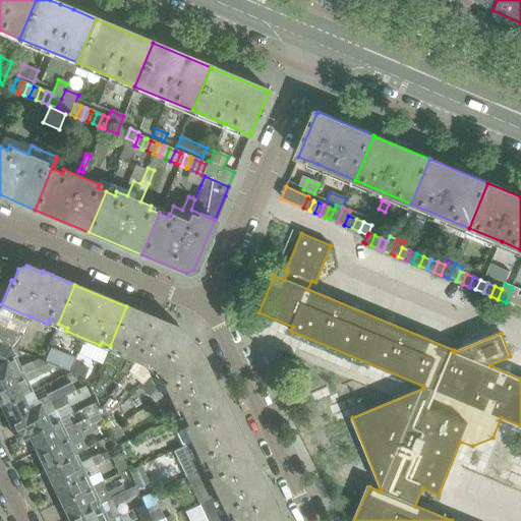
[(514,305),(518,295),(520,290),(512,287),(506,302),(514,305)]
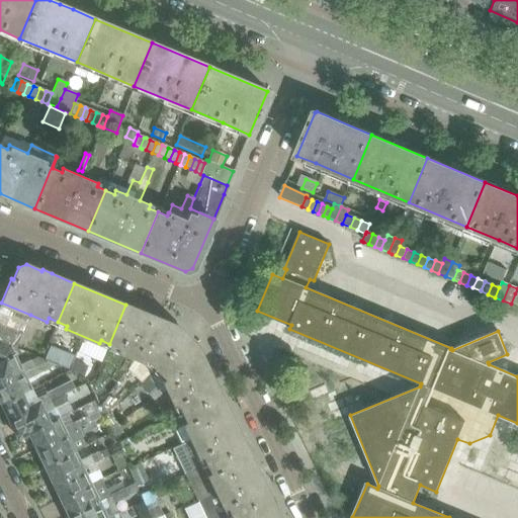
[(155,366),(185,335),(175,326),(125,305),(109,344),(119,347),(117,351),(147,363),(148,360),(155,366)]
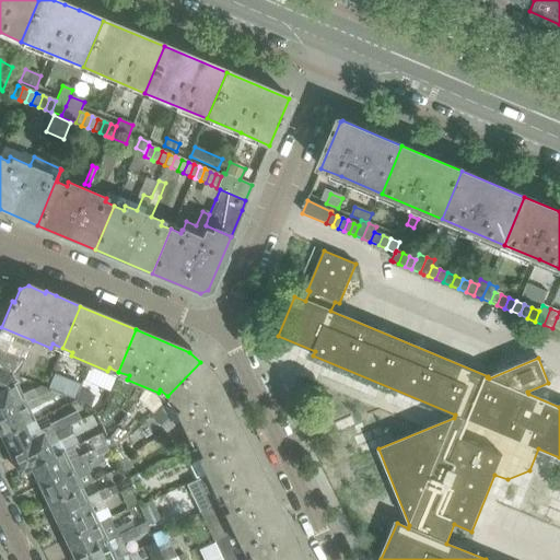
[(32,366),(23,363),(24,359),(18,357),(14,363),(0,357),(0,370),(9,374),(16,377),(18,375),(27,380),(32,366)]
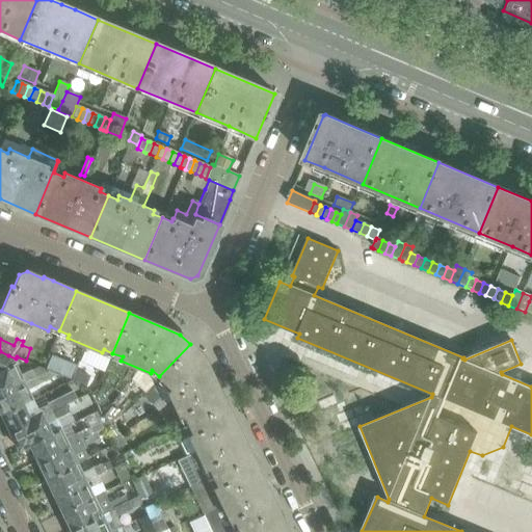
[(224,405),(214,382),(201,355),(190,344),(159,376),(166,382),(164,384),(179,415),(183,413),(188,423),(224,405)]
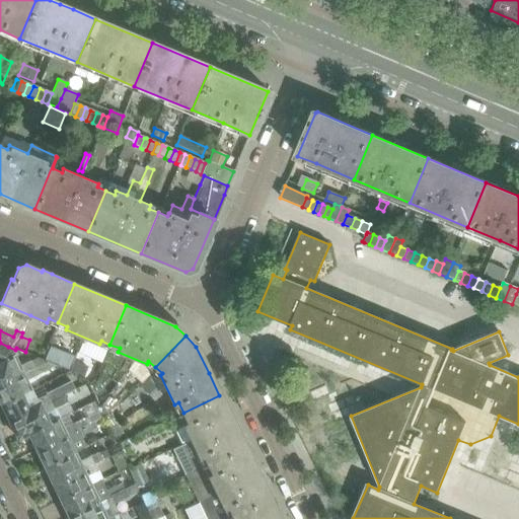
[(8,347),(0,343),(0,362),(13,357),(8,347)]
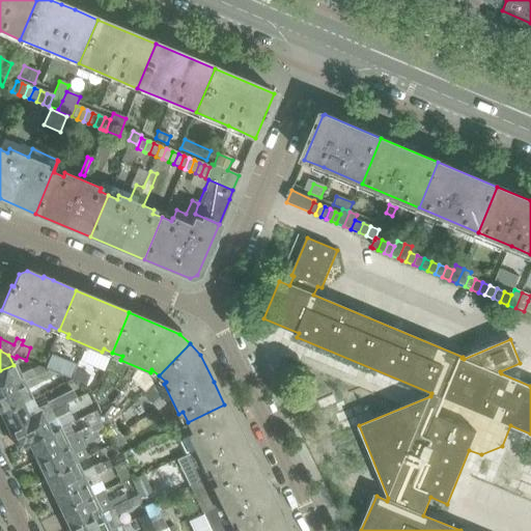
[(51,356),(45,369),(47,370),(57,374),(70,380),(75,366),(51,356)]
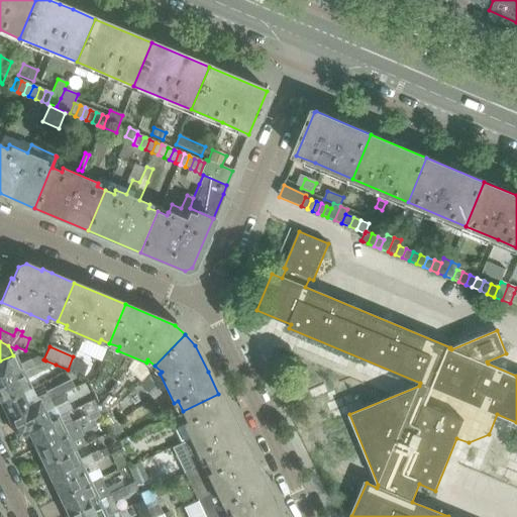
[(0,383),(45,362),(37,356),(18,367),(13,355),(0,360),(0,383)]
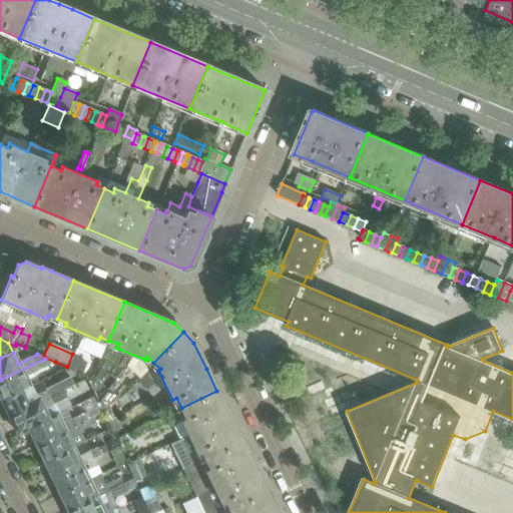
[(81,373),(85,362),(73,357),(68,368),(81,373)]
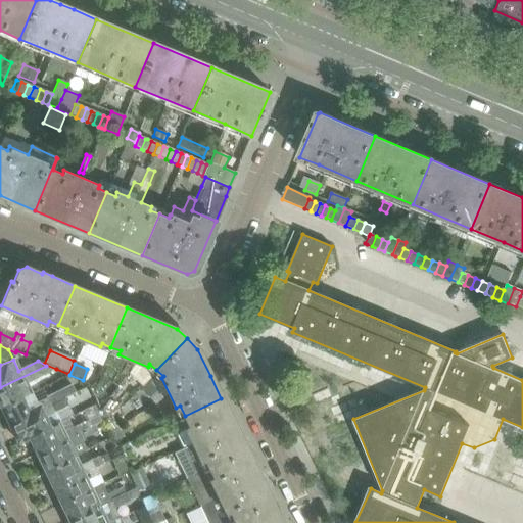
[(125,378),(128,374),(132,369),(126,365),(119,374),(125,378)]
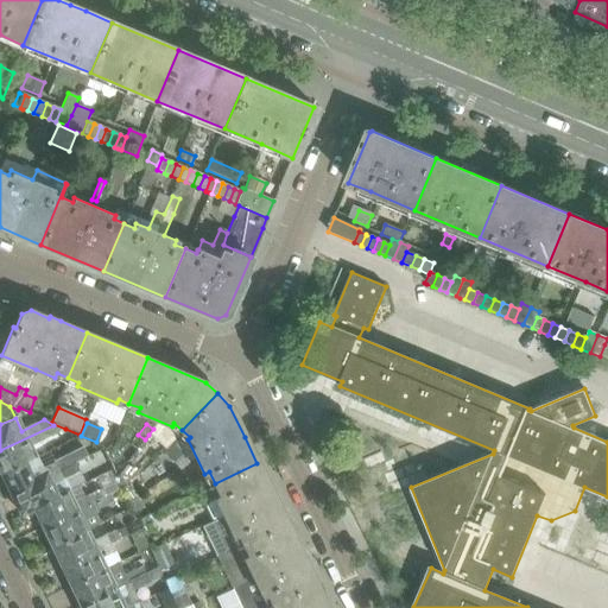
[(35,458),(30,448),(65,430),(54,425),(0,450),(0,473),(1,475),(35,458)]
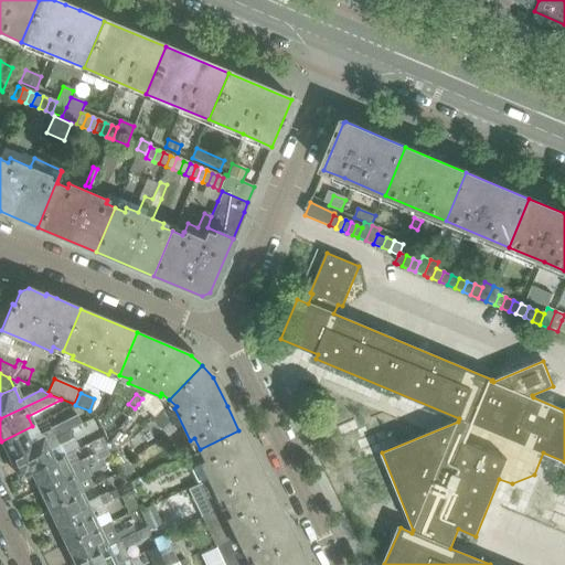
[(10,459),(68,430),(70,430),(65,422),(51,428),(51,429),(36,436),(32,426),(1,441),(10,459)]
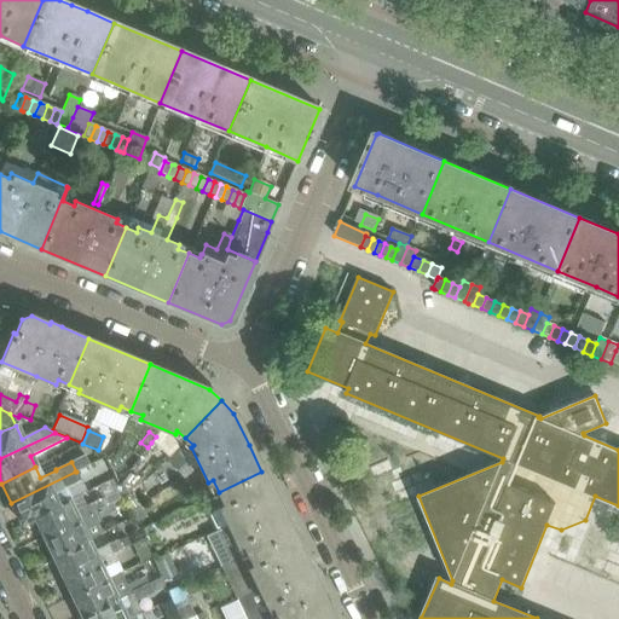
[(71,498),(65,487),(80,480),(75,472),(11,503),(21,524),(34,516),(69,499),(71,498)]
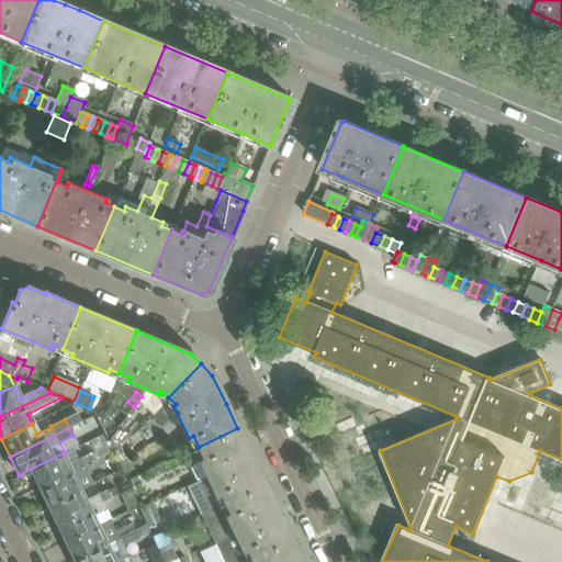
[(265,483),(253,459),(237,428),(199,447),(204,457),(199,459),(216,495),(221,492),(225,502),(265,483)]
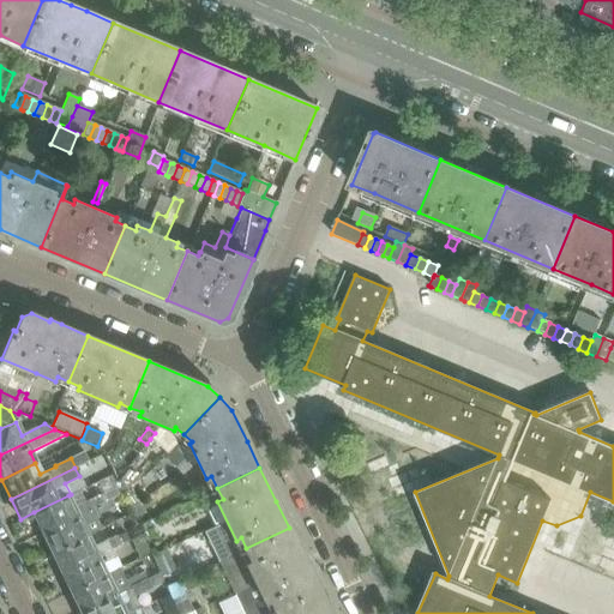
[(131,488),(138,480),(133,475),(126,482),(122,477),(116,486),(121,495),(131,488)]
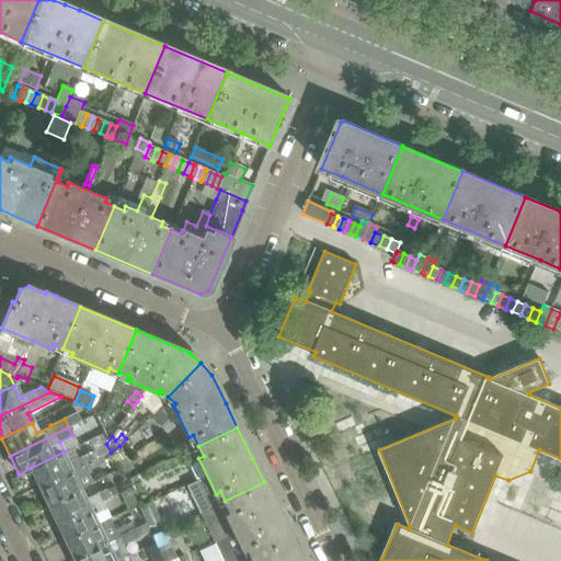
[(127,457),(119,446),(111,453),(116,465),(124,459),(127,457)]
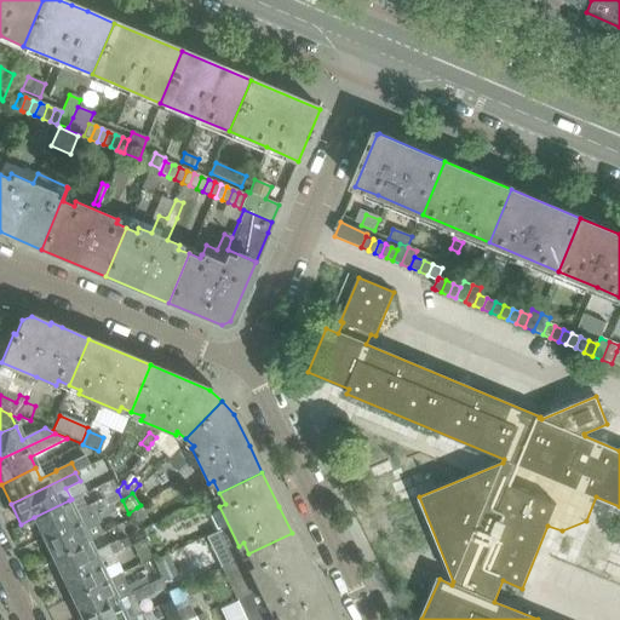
[(44,538),(102,510),(105,507),(101,500),(89,506),(89,505),(75,511),(69,500),(34,517),(44,538)]
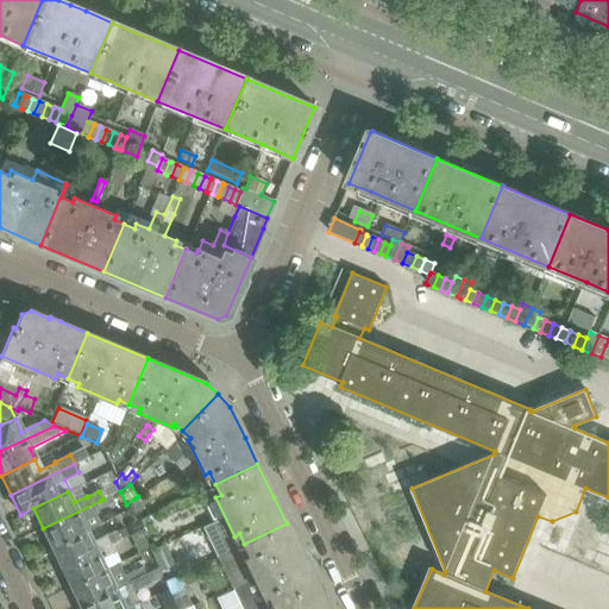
[(143,510),(137,501),(135,498),(126,504),(135,515),(143,510)]
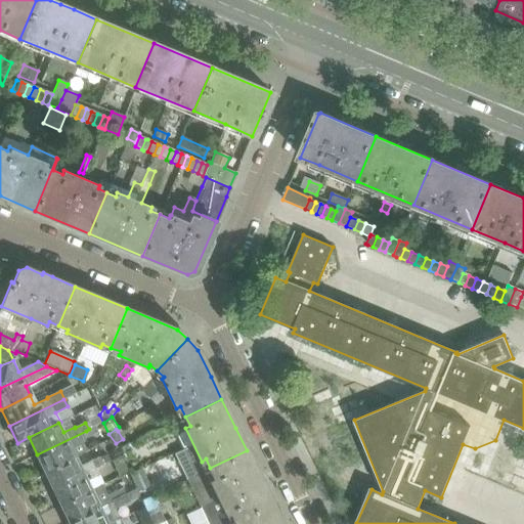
[(75,456),(71,447),(82,442),(81,441),(89,437),(86,431),(37,454),(44,471),(75,456)]
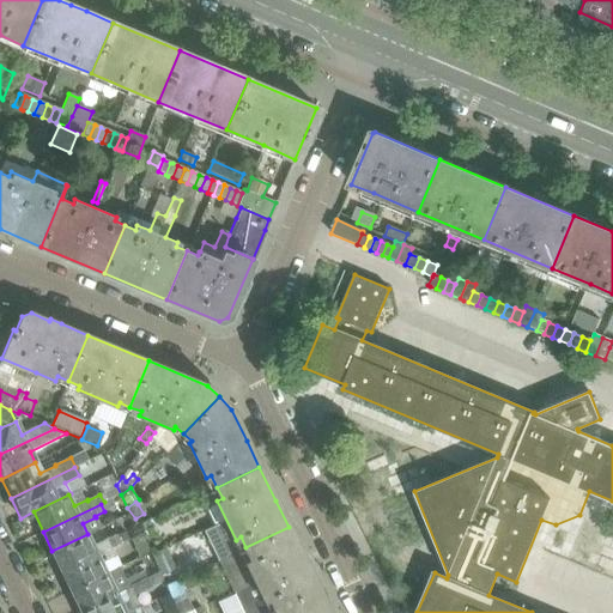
[(161,541),(155,526),(146,530),(152,545),(161,541)]
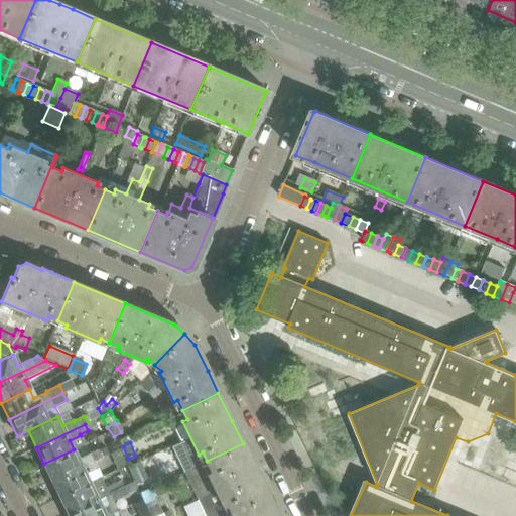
[(224,515),(267,495),(257,473),(243,443),(207,461),(211,470),(207,472),(215,489),(196,499),(204,515),(224,515)]
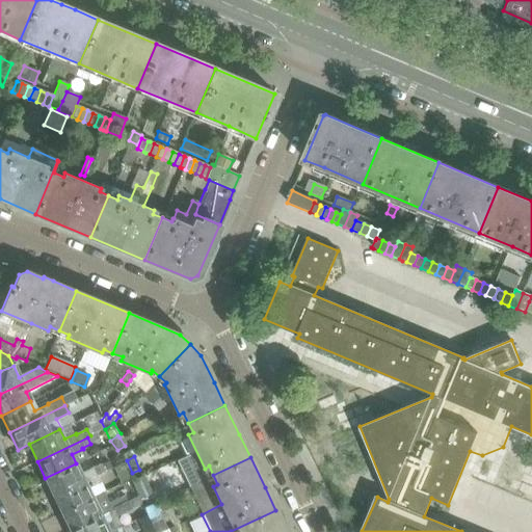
[(54,496),(104,472),(101,464),(92,469),(91,468),(81,473),(76,463),(45,478),(54,496)]
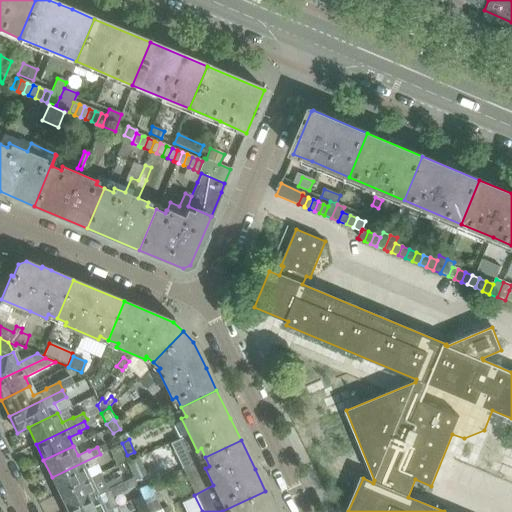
[(124,461),(117,447),(109,450),(116,465),(124,461)]
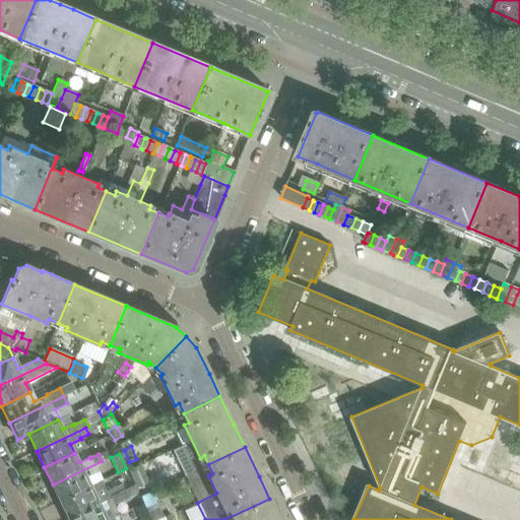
[(104,464),(102,461),(53,484),(61,501),(90,488),(103,481),(98,471),(96,472),(95,468),(104,464)]
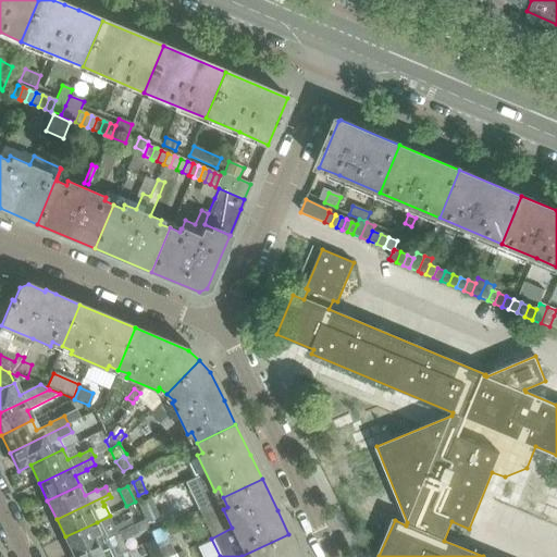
[(159,517),(150,499),(150,498),(137,504),(146,523),(159,517)]
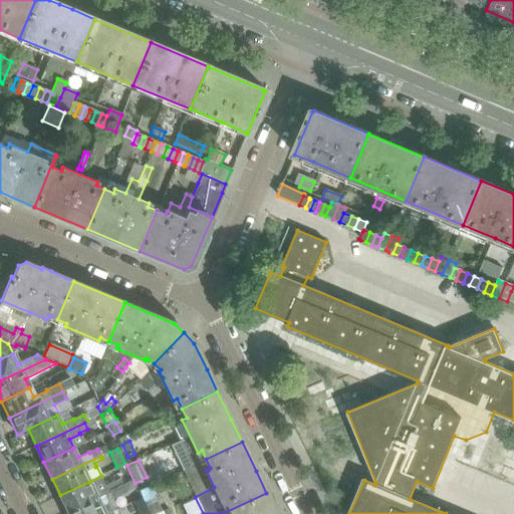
[(68,512),(123,485),(120,479),(105,486),(104,485),(94,490),(89,482),(60,495),(68,512)]
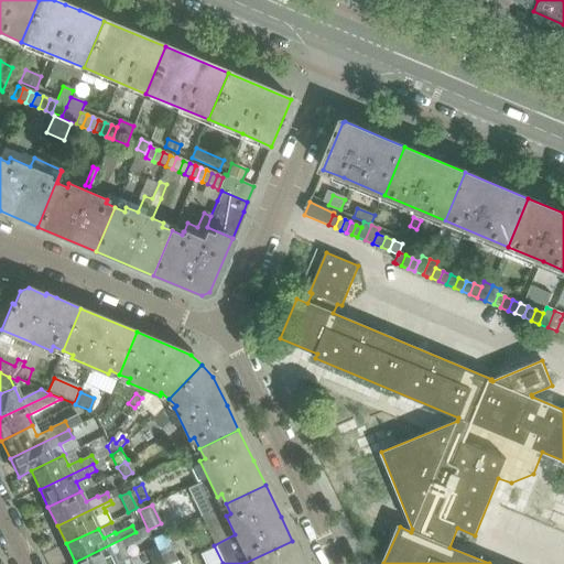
[(115,563),(128,559),(122,549),(139,541),(139,540),(149,535),(145,528),(136,532),(75,562),(75,563),(115,563)]
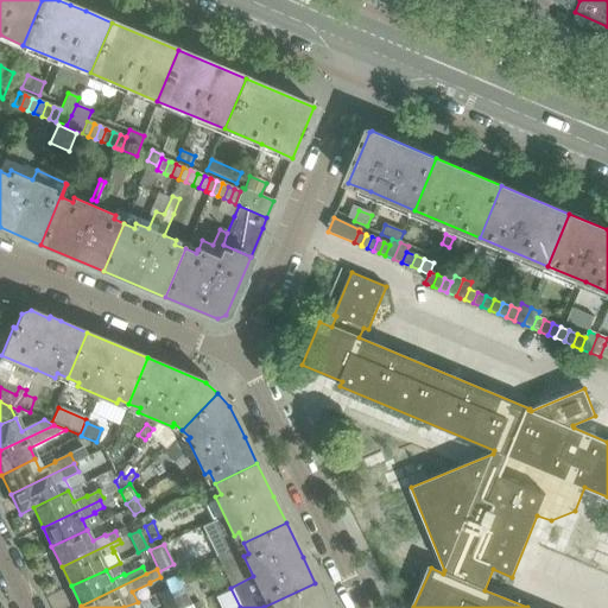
[(188,607),(190,607),(177,576),(164,581),(175,607),(188,607)]
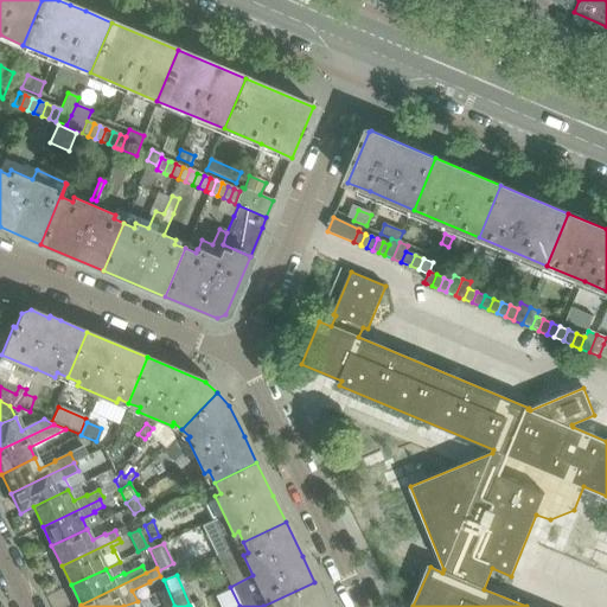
[(326,606),(314,582),(263,606),(326,606)]
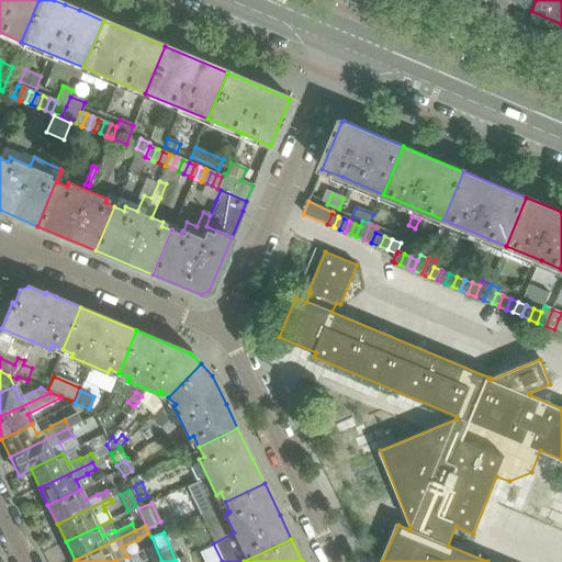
[(160,561),(154,544),(145,549),(150,561),(160,561)]
